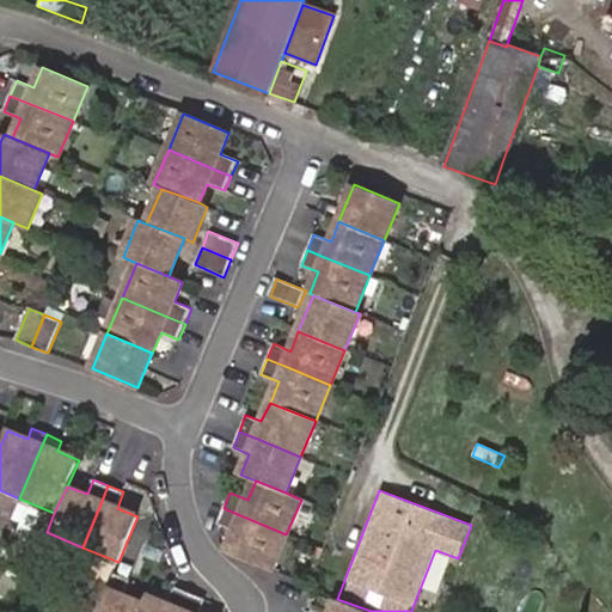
[(227,552),(231,554),(271,570),(286,534),(240,515),(224,508),(218,524),(234,531),(227,551),(227,552)]
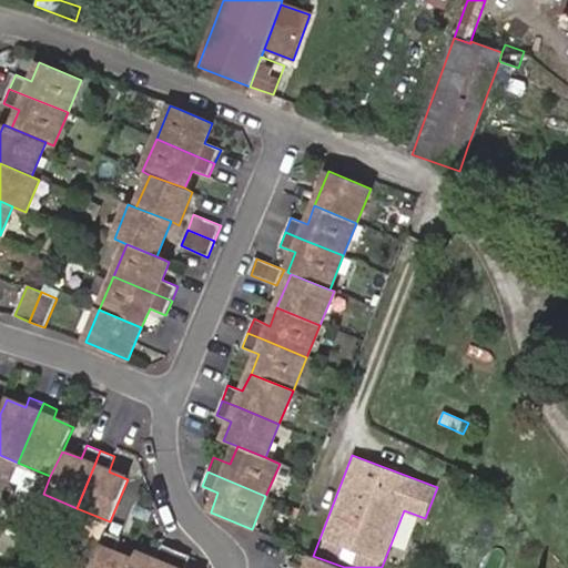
[(129,567),(132,560),(114,554),(121,538),(105,531),(100,546),(90,567),(129,567)]
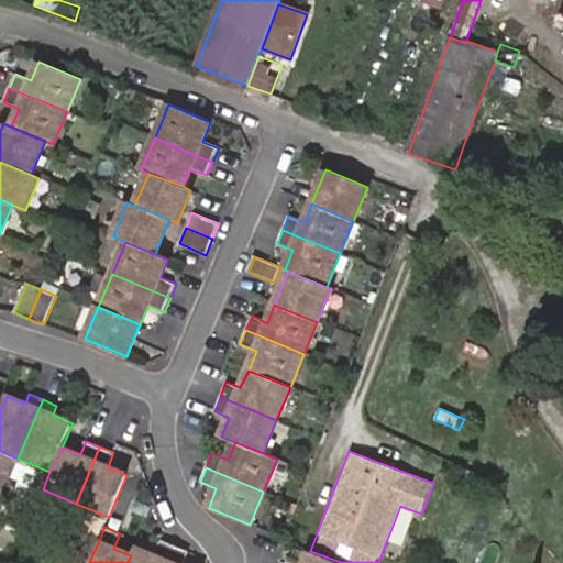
[(135,548),(131,555),(128,562),(167,562),(168,561),(175,545),(161,539),(153,555),(135,548)]
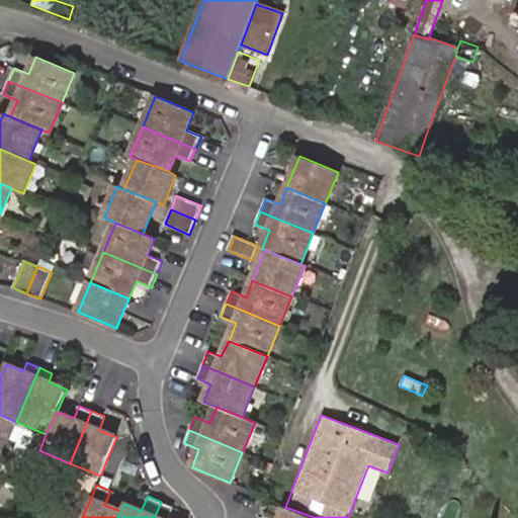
[(169,517),(174,508),(161,502),(155,516),(154,517),(169,517)]
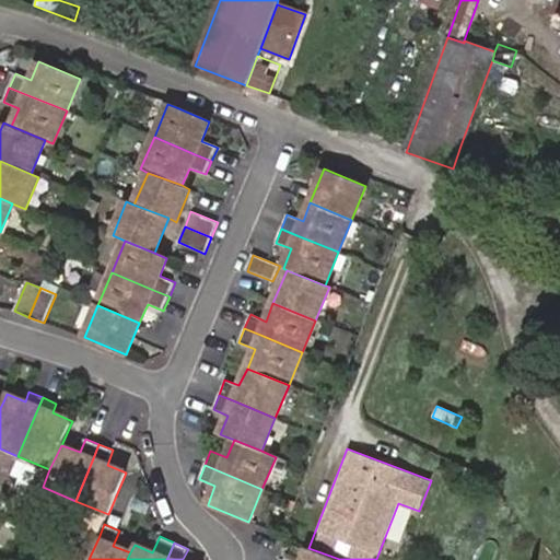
[(334,559),(307,549),(302,559),(334,559)]
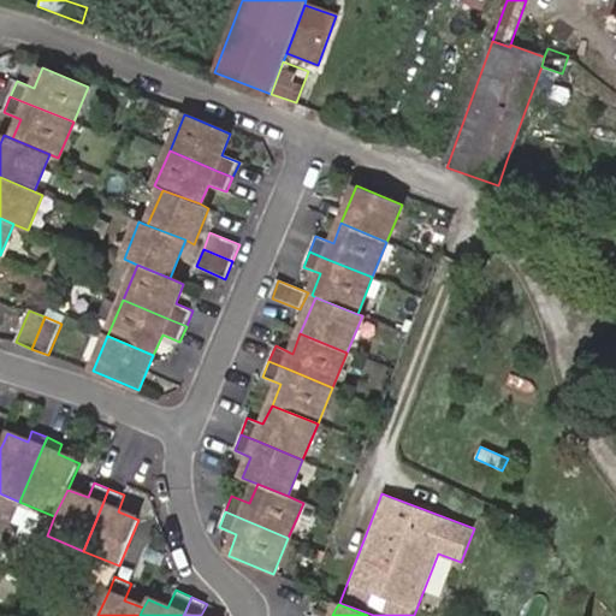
All buildings are outlined.
